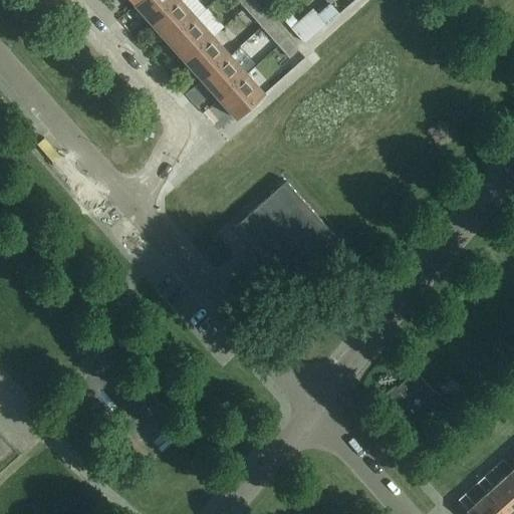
[(151,23),(177,0),(139,0),(134,4),(151,23)]
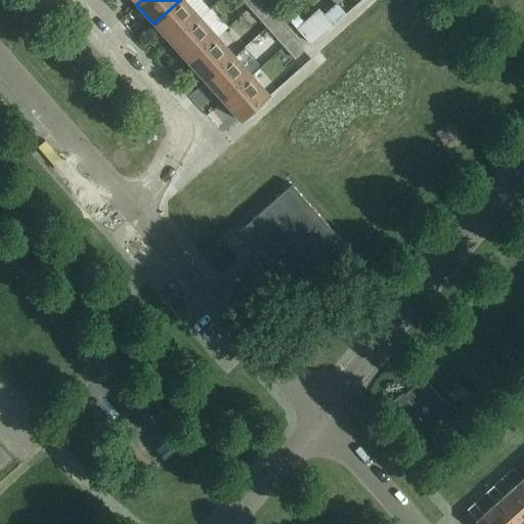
[(171,43),(201,16),(185,0),(180,0),(154,24),(171,43)]
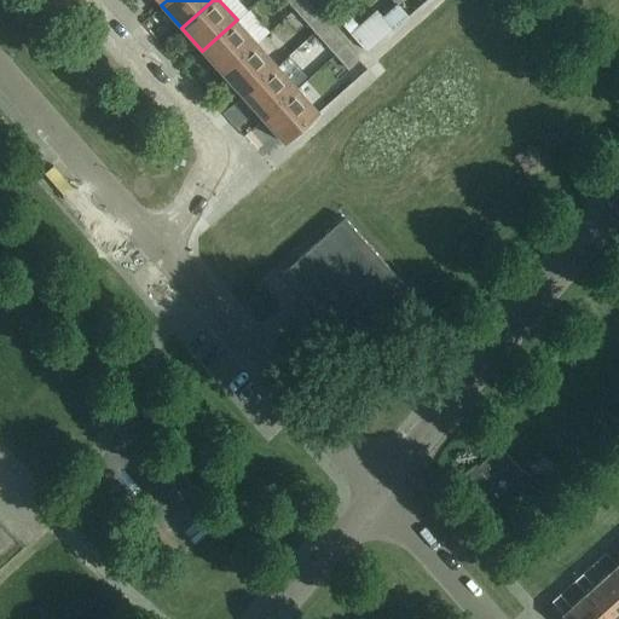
[(262,34),(293,11),(284,0),(254,23),(262,34)]
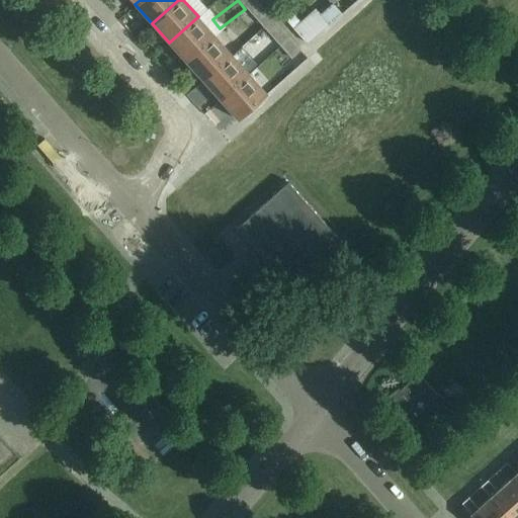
[(266,11),(256,0),(254,0),(246,7),(257,19),(266,11)]
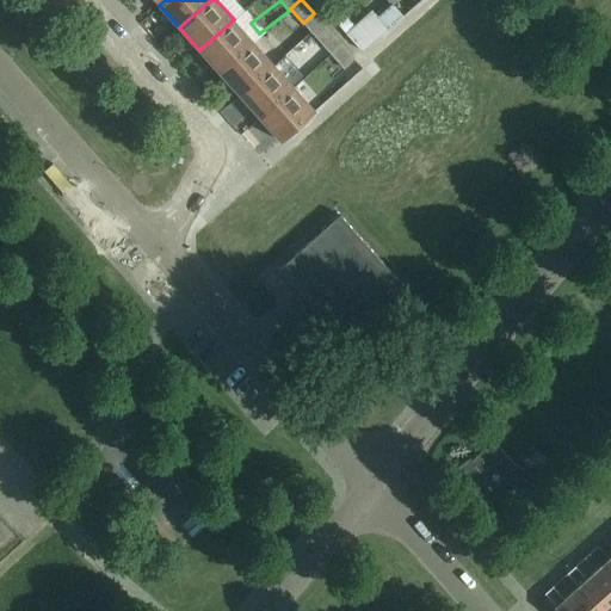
[(346,34),(362,50),(387,29),(371,11),(346,34)]
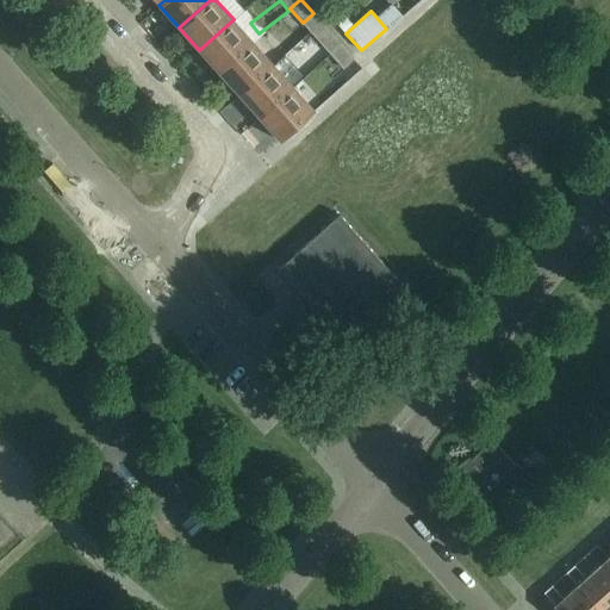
[(219,73),(253,42),(234,19),(199,50),(219,73)]
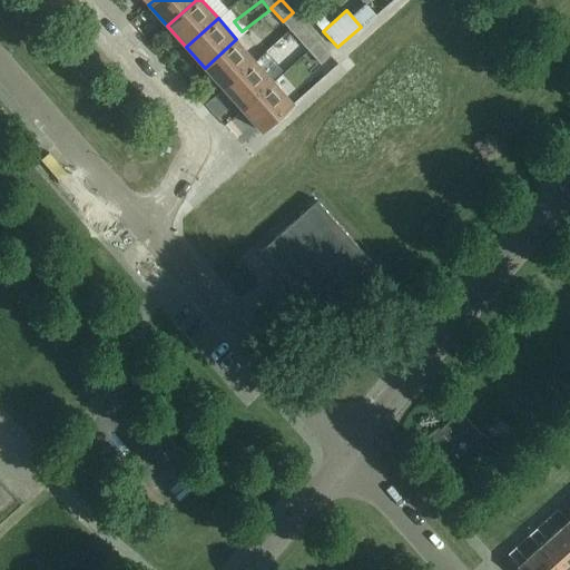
[(312,33),(300,19),(290,29),(302,42),(312,33)]
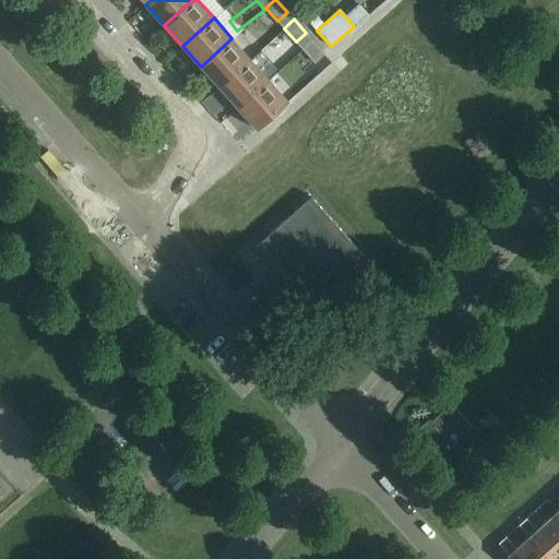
[(219,87),(250,59),(232,38),(201,67),(219,87)]
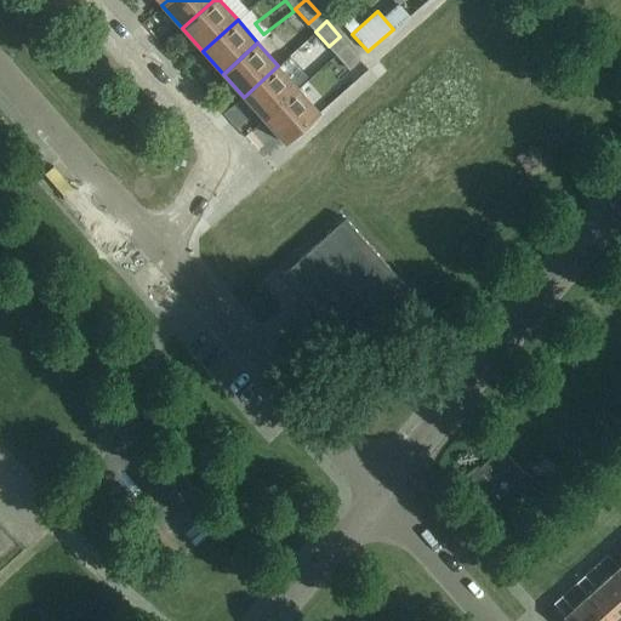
[(349,69),(360,60),(347,44),(336,53),(349,69)]
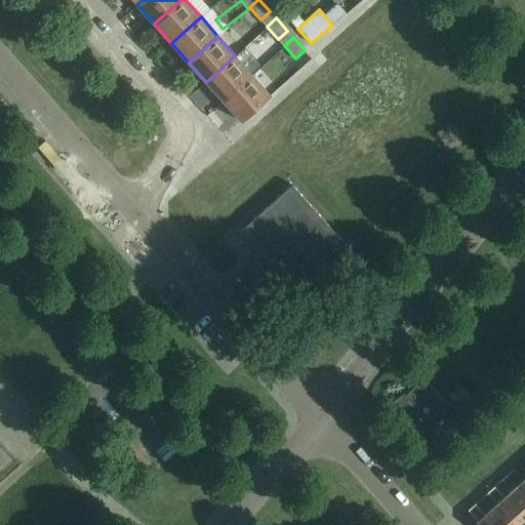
[(224,101),(252,75),(235,55),(206,82),(224,101)]
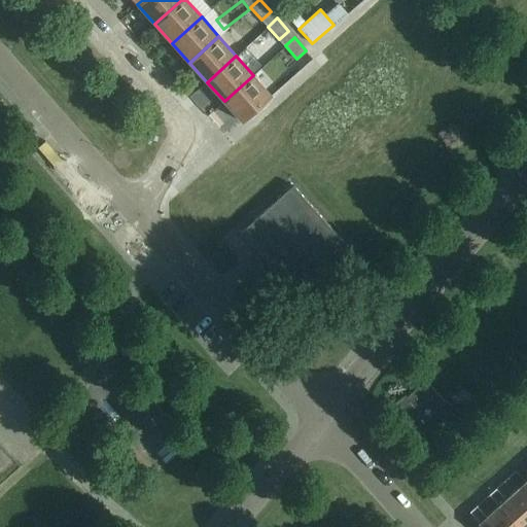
[(264,86),(253,75),(224,101),(242,121),(272,95),(271,95),(279,88),(272,79),(264,86)]
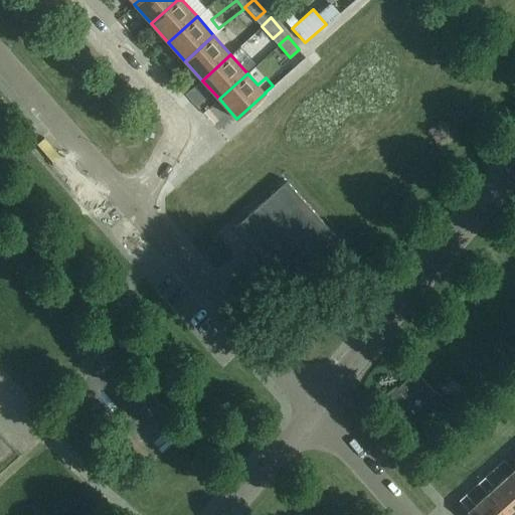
[(275,269),(274,270),(275,271),(294,293),(345,246),(286,180),(285,181),(283,179),(275,185),(278,188),(263,202),(262,202),(263,203),(264,202),(276,216),(262,228),(288,259),(276,270),(275,269)]
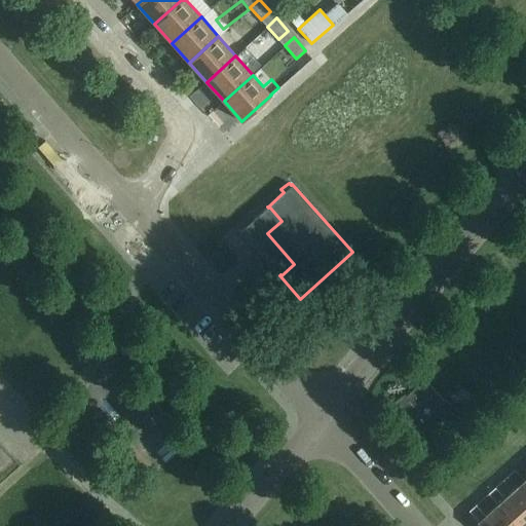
[(424,378),(395,405),(427,441),(456,414),(424,378)]
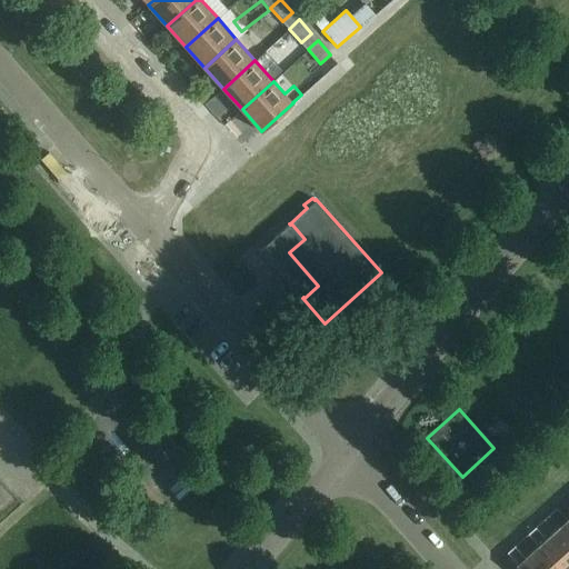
[(568,517),(567,520),(557,508),(549,515),(560,526),(568,536),(568,517)]
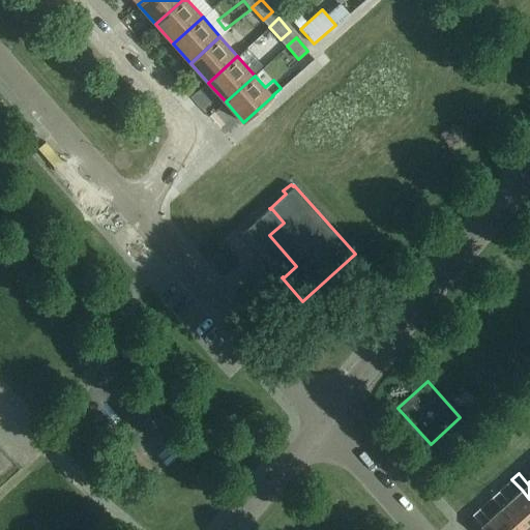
[(529,529),(529,499),(522,490),(508,502),(499,491),(492,497),(502,507),(522,529),(529,529)]
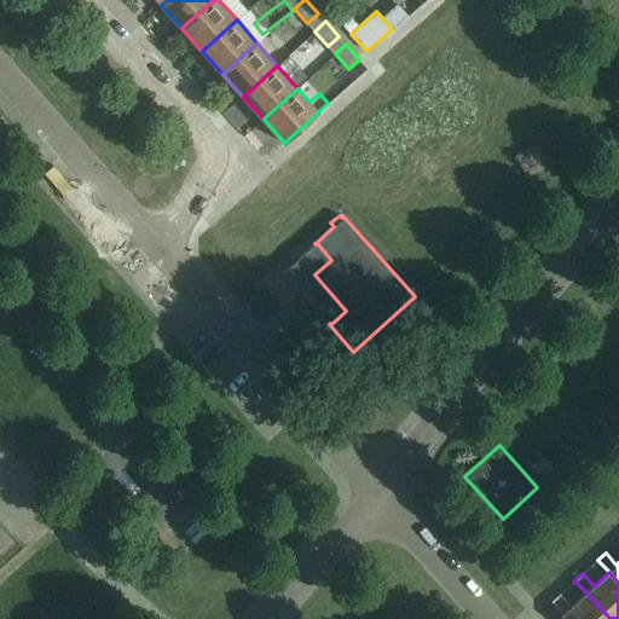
[(609,618),(586,593),(571,606),(560,594),(553,601),(562,612),(562,613),(567,618),(609,618)]
